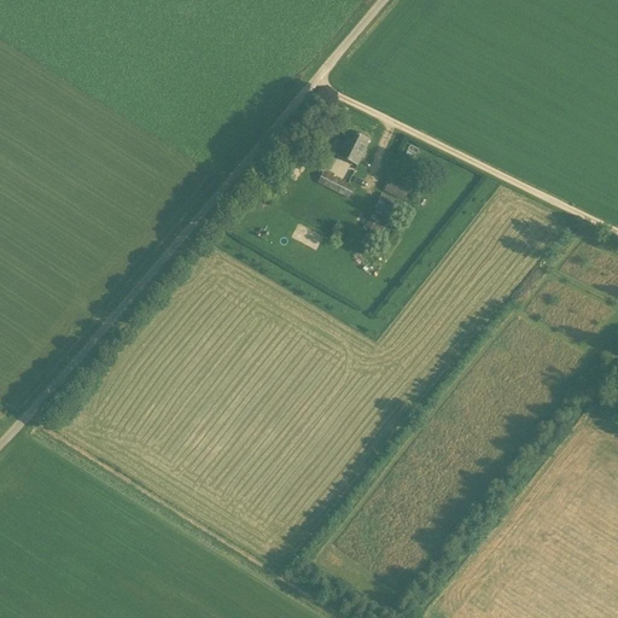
[(357,167),(369,140),(350,130),(338,157),(357,167)]
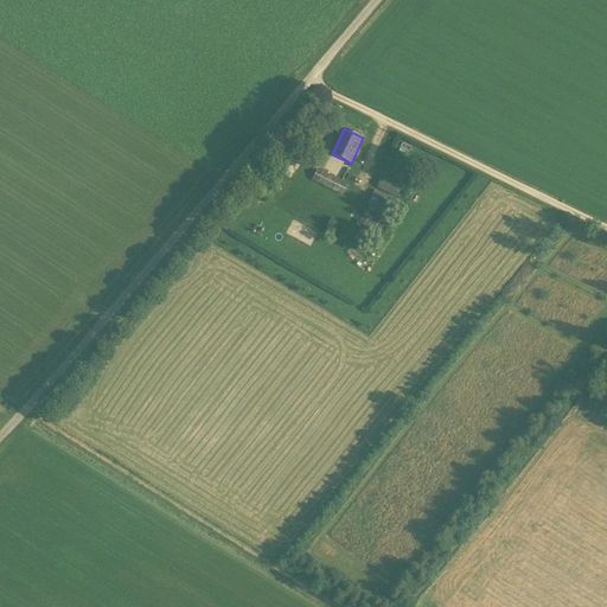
[(318,170),(312,180),(343,196),(347,184),(318,170)]
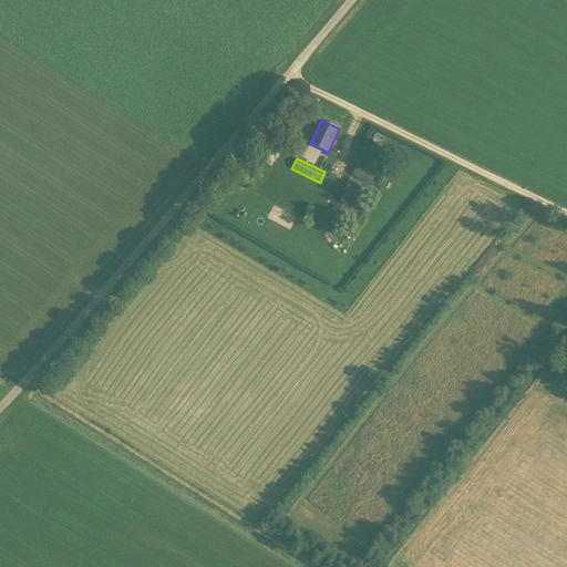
[(352,176),(369,184),(373,175),(357,167),(352,176)]
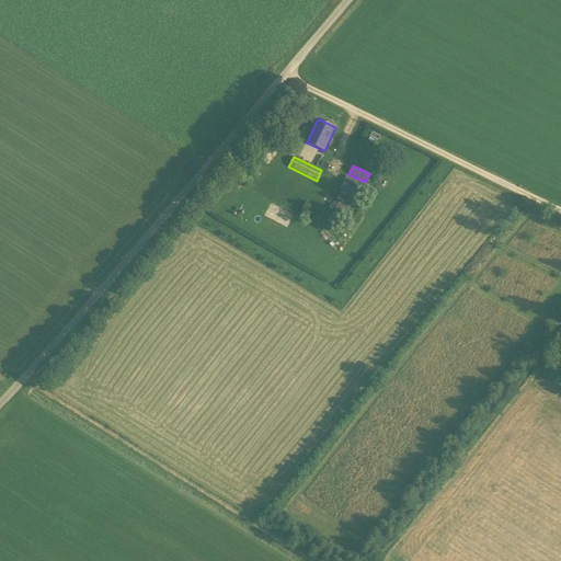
[(367,186),(346,175),(344,181),(354,186),(354,187),(359,191),(357,193),(362,195),(367,186)]
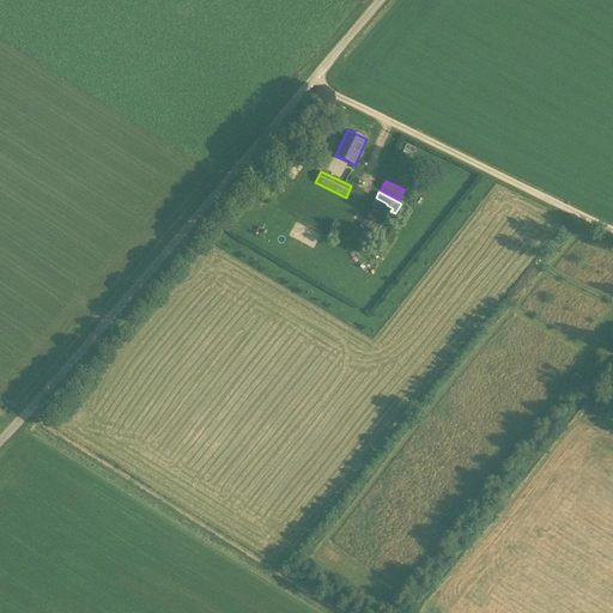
[(374,207),(383,212),(387,205),(377,200),(374,207)]
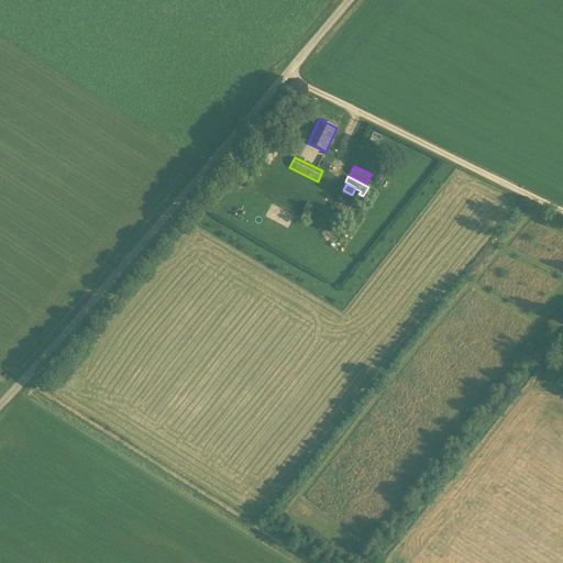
[(356,200),(342,190),(331,207),(345,216),(356,200)]
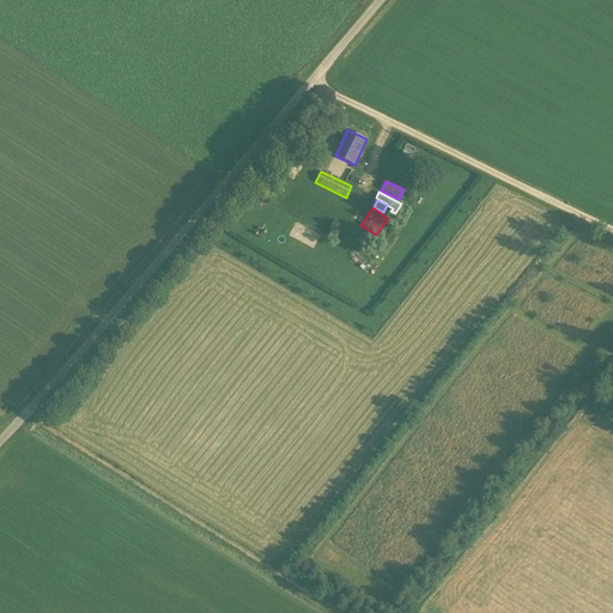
[(301,224),(295,234),(315,244),(321,235),(301,224)]
